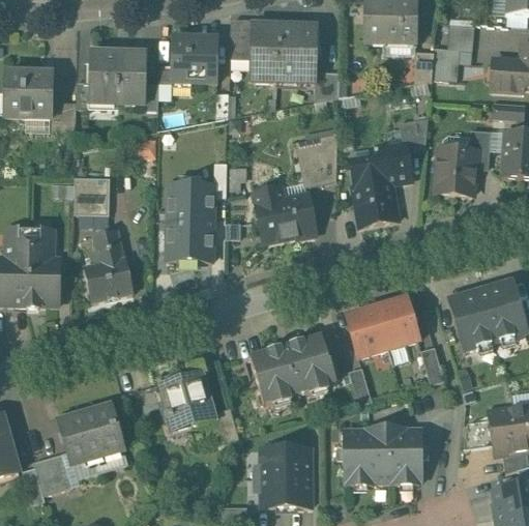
[(417,0),(364,0),(363,44),(386,44),(387,41),(416,41),(417,0)]
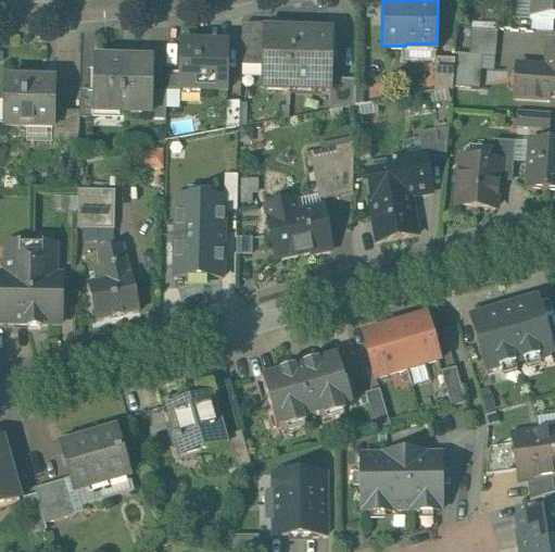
[(531,0),(530,15),(554,16),(554,0),(531,0)]
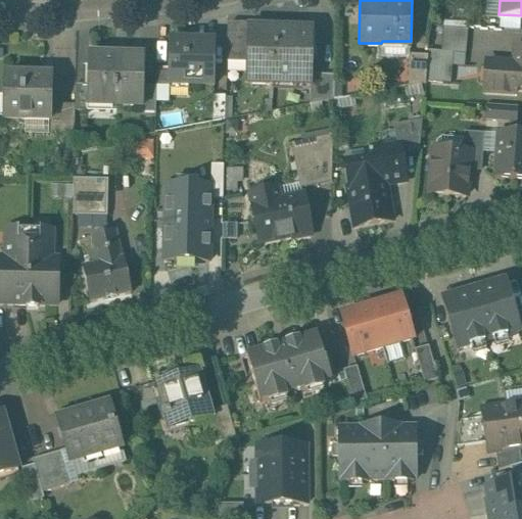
[(248,24),(227,22),(227,58),(247,59),(248,24)]
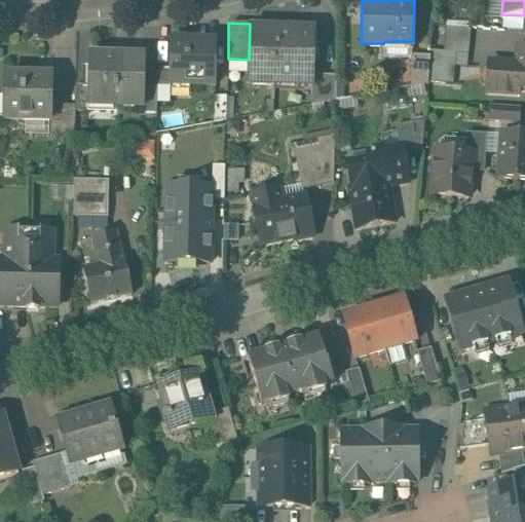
[(276,25),(250,24),(249,60),(249,81),(274,82),(276,25)]
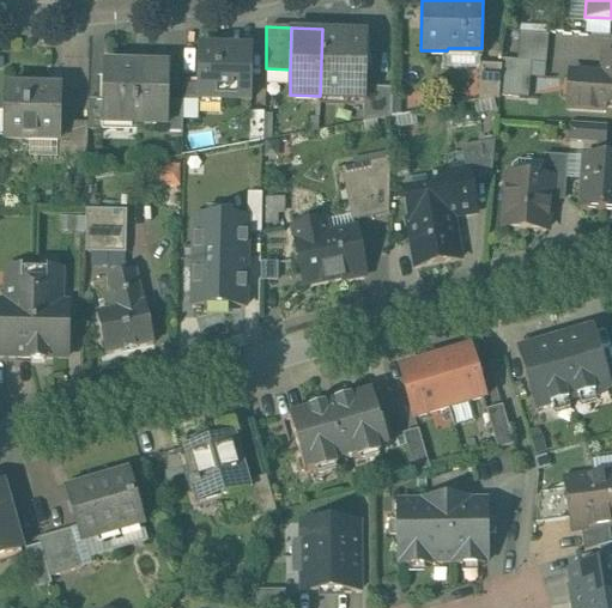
[(546,30),(521,28),(517,56),(532,58),(544,59),(546,30)]
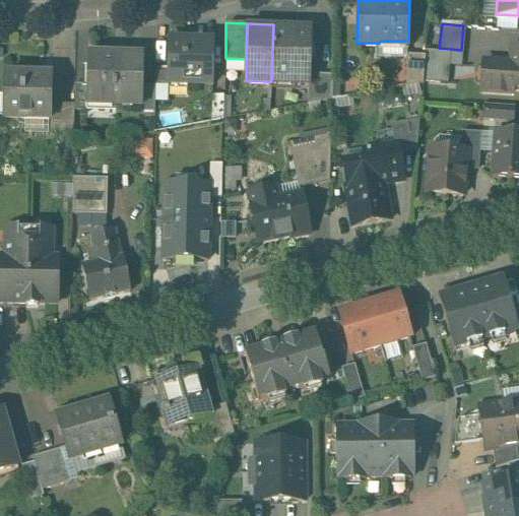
[(311,25),(273,24),(271,81),(309,82),(310,70),(311,25)]
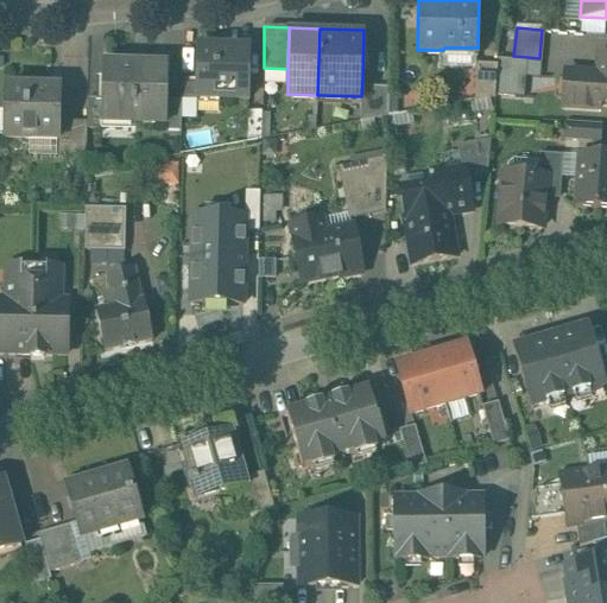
[(248,45),(197,45),(197,95),(248,96),(248,45)]
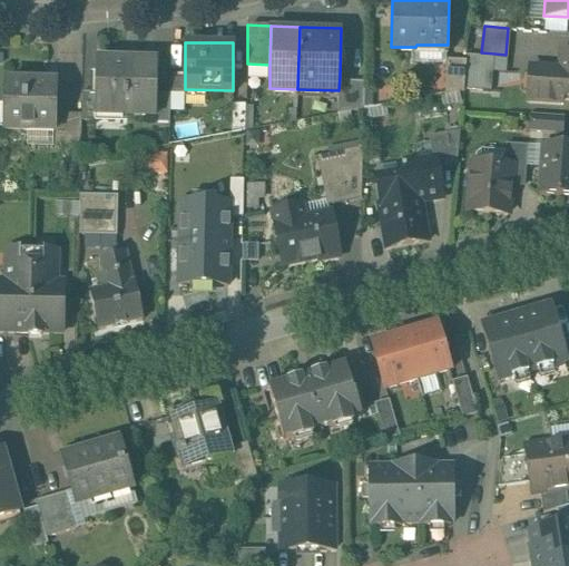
[(568,49),(562,49),(561,66),(559,94),(561,94),(568,94),(568,49)]
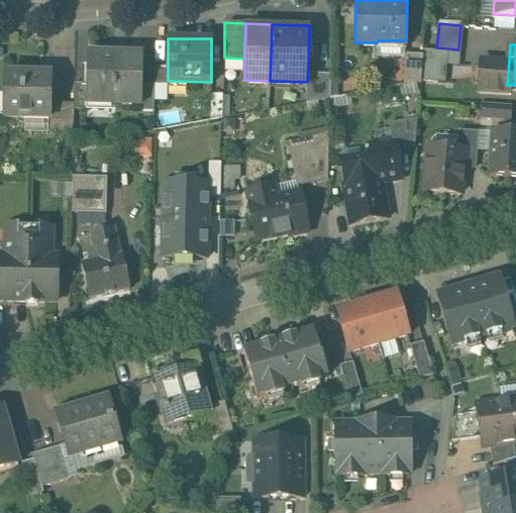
[(436,47),(424,45),(423,52),(421,77),(445,79),(448,48),(436,47)]
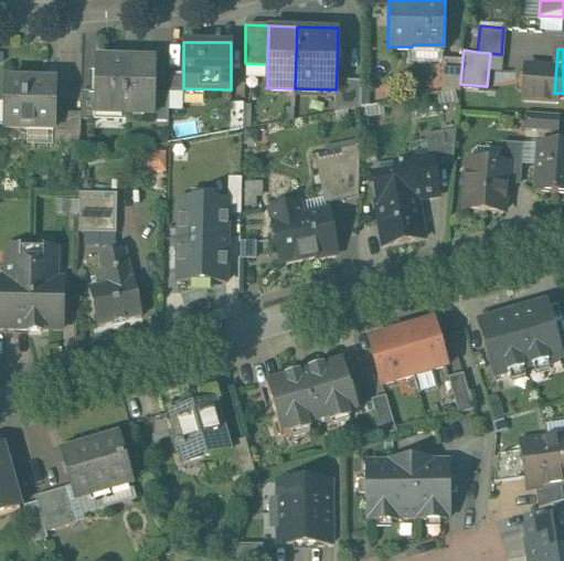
[(463,56),(447,55),(445,88),(460,86),(460,84),(463,56)]
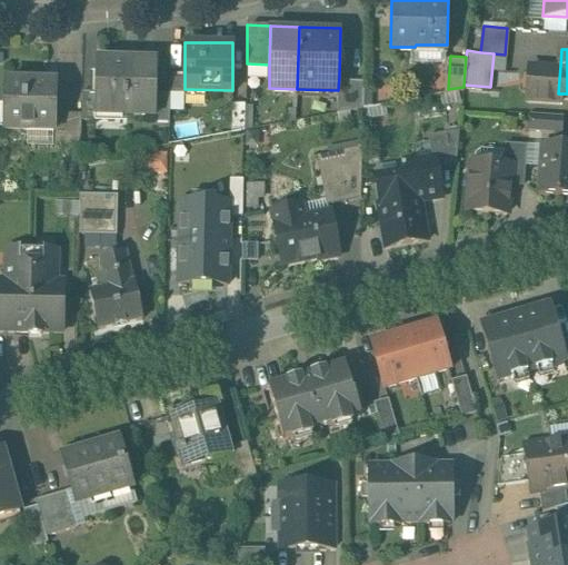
[(158,59),(97,58),(96,89),(96,110),(97,110),(157,111),(157,90),(158,59)]
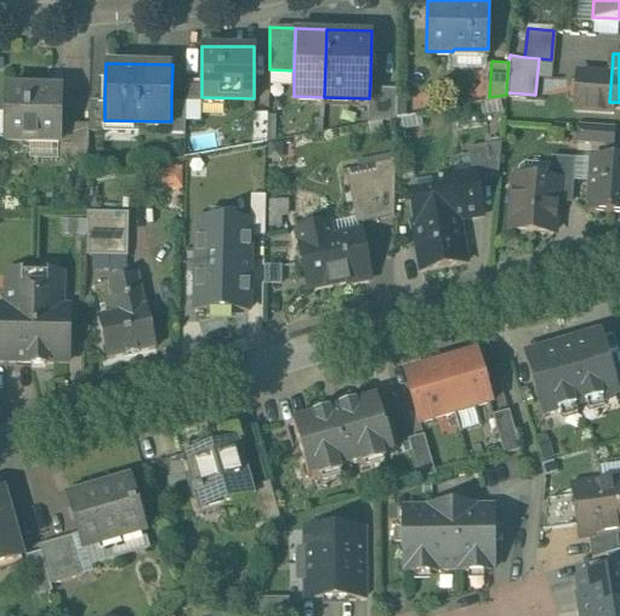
[(612,72),(578,69),(575,104),(612,107),(612,102),(609,102),(612,72)]
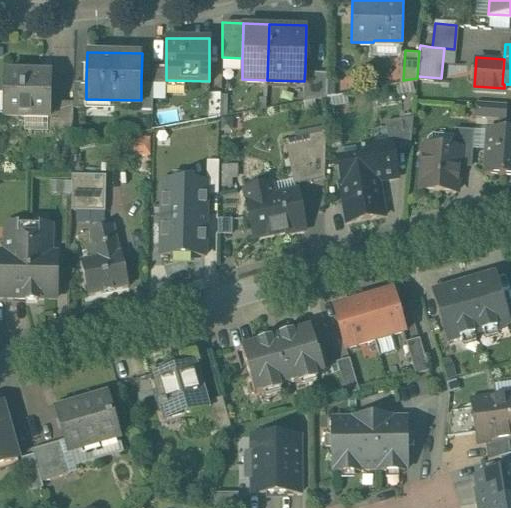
[(328,70),(305,69),(304,81),(304,99),(327,95),(328,70)]
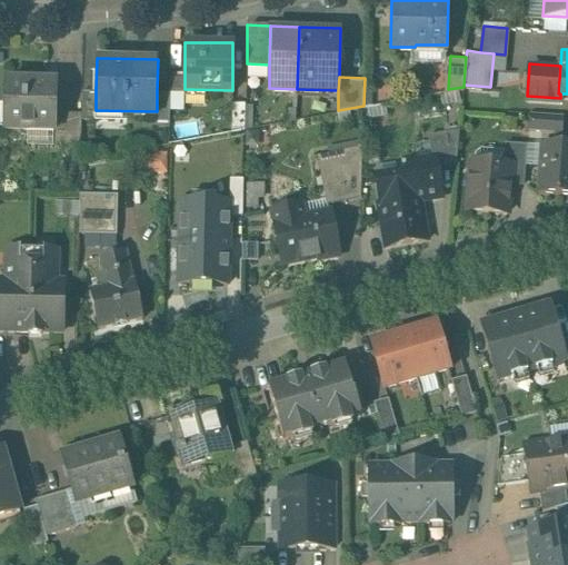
[(56,79),(6,78),(6,127),(52,128),(56,128),(56,115),(56,79)]
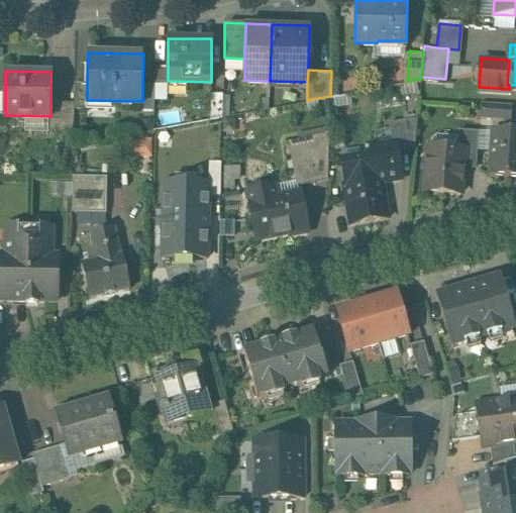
[(87,81),(75,81),(74,105),(74,107),(87,107),(88,100),(87,100),(87,81)]
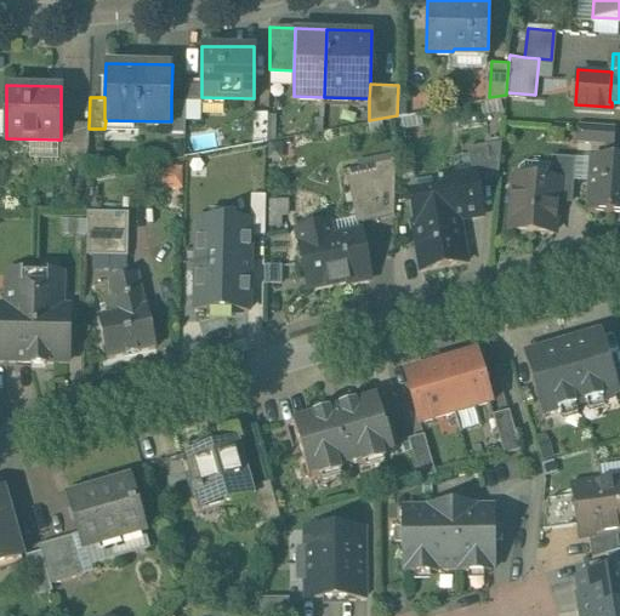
[(186,100),(171,98),(171,121),(170,130),(185,130),(186,100)]
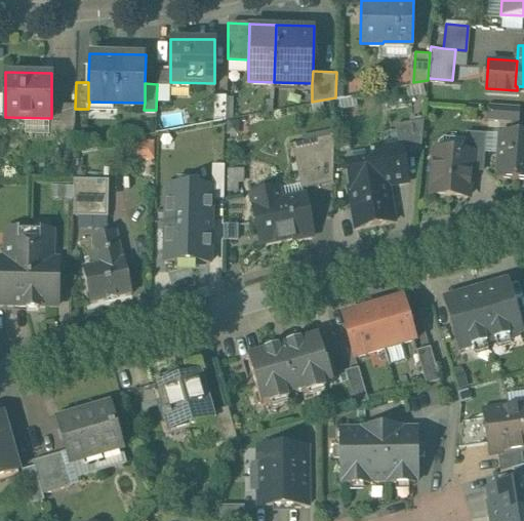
[(227,92),(214,92),(214,116),(226,116),(227,92)]
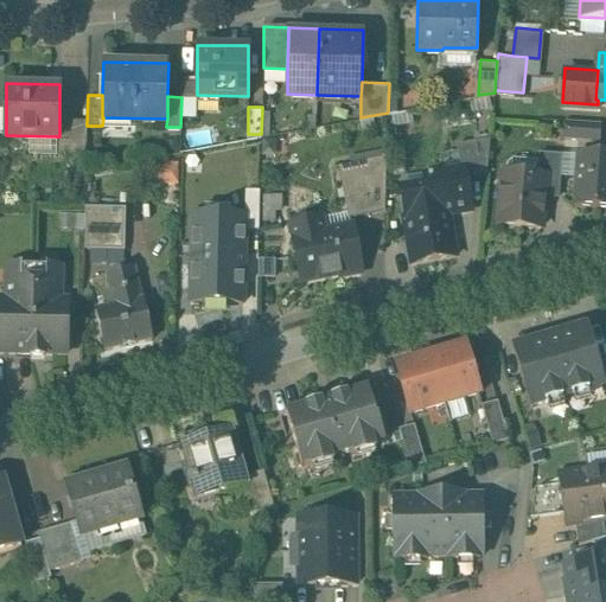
[(600,121),(565,119),(563,135),(599,138),(600,121)]
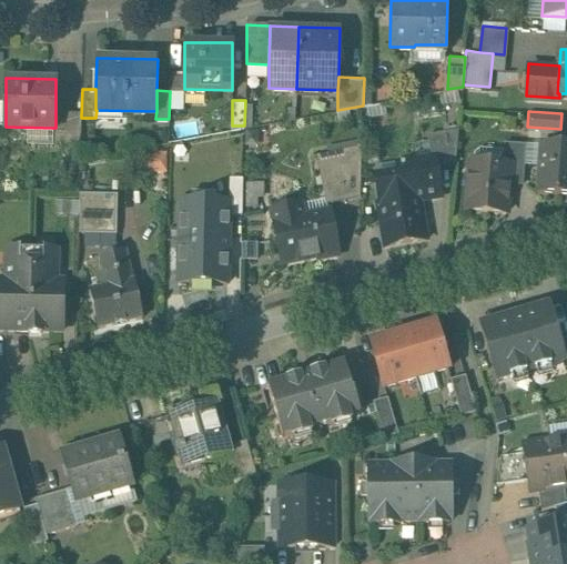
[(81,116),(56,114),(56,128),(52,128),(52,143),(81,143),(81,118),(81,116)]
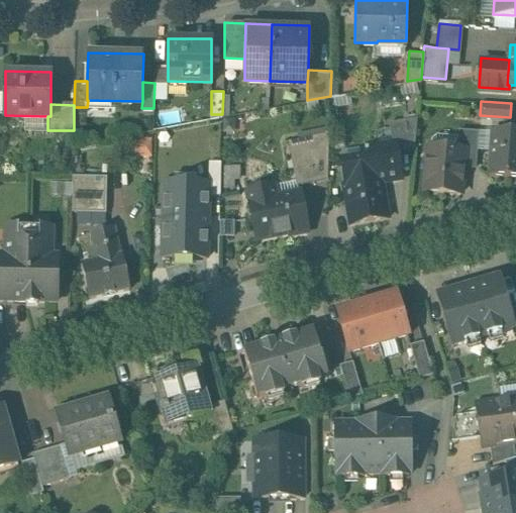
[(399,128),(370,133),(373,151),(402,146),(399,128)]
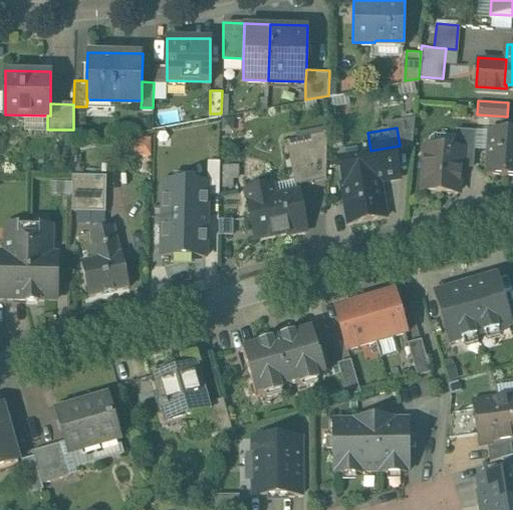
[(512,129),(489,128),(486,171),(512,173),(512,129)]
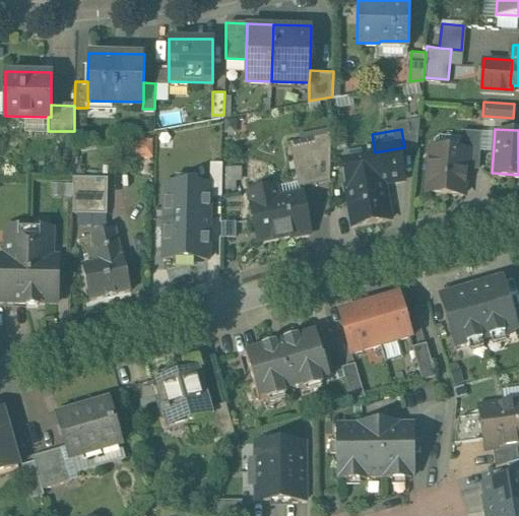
[(481,132),(461,130),(459,148),(467,149),(466,164),(479,164),(481,132)]
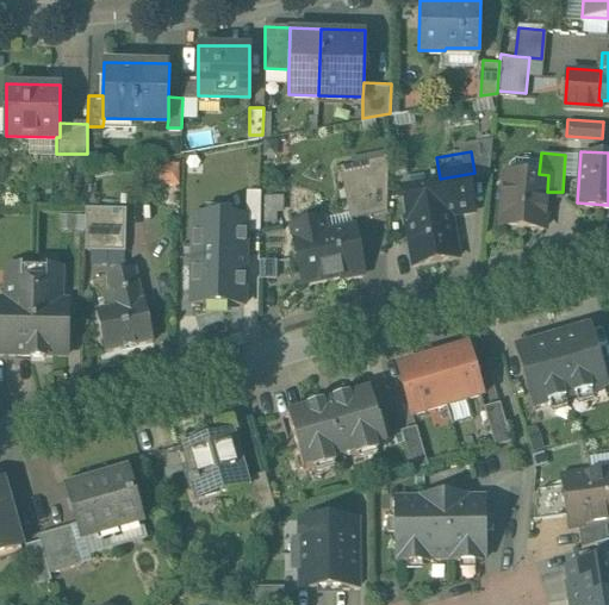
[(389,154),(353,161),(358,185),(345,187),(350,216),(387,207),(389,154)]
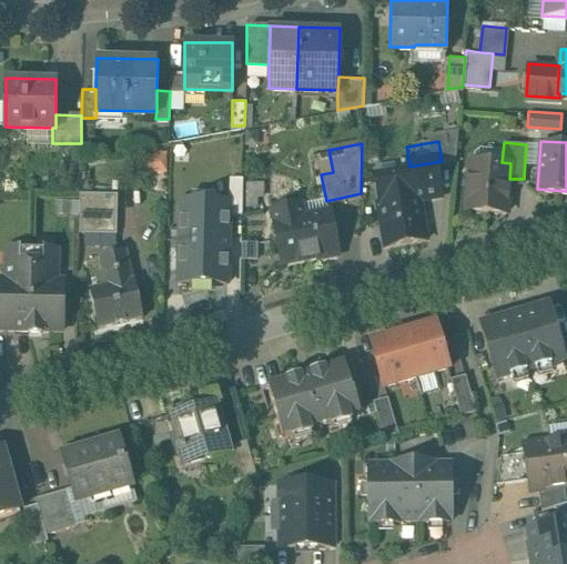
[(502,162),(471,160),(467,207),(507,209),(509,179),(510,163),(502,162)]
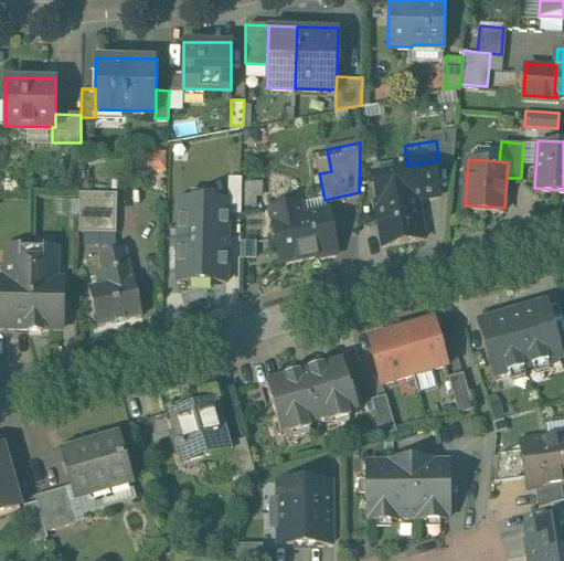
[(189,196),(190,165),(169,165),(169,196),(189,196)]
